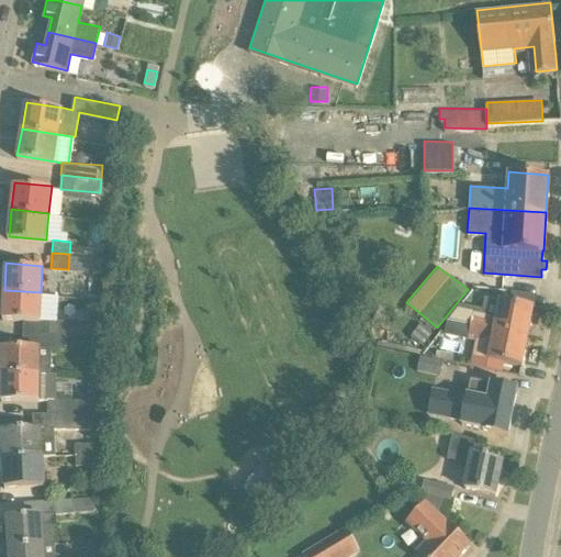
[(41,292),(4,290),(2,316),(25,319),(24,332),(66,333),(66,323),(66,320),(56,319),(40,319),(41,292)]
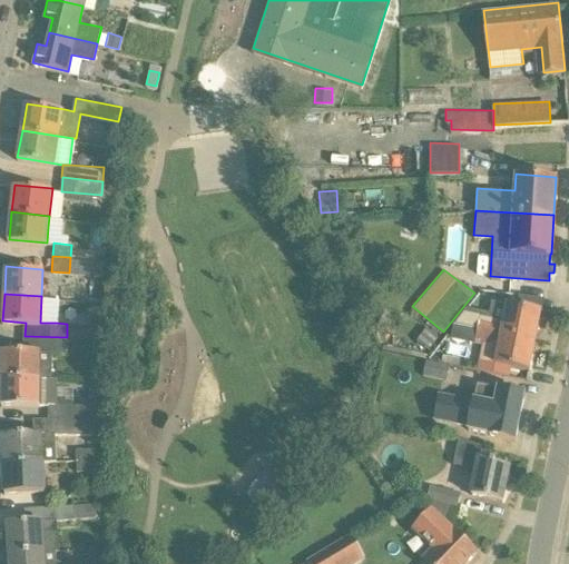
[(463,310),(454,322),(535,336),(540,307),(507,300),(491,297),(488,315),(463,310)]
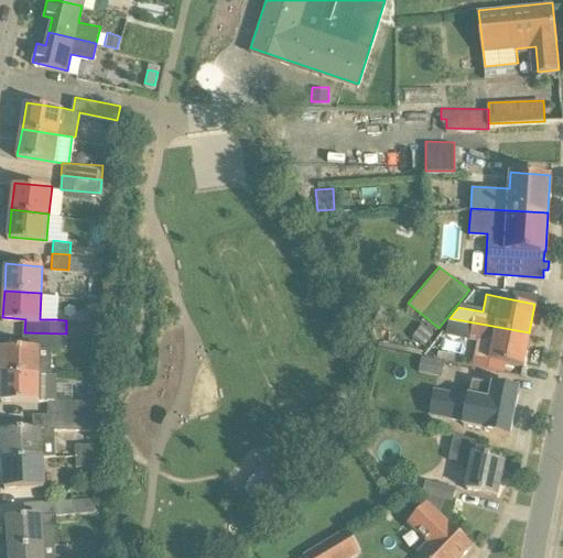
[(98,306),(93,297),(84,303),(89,312),(98,306)]
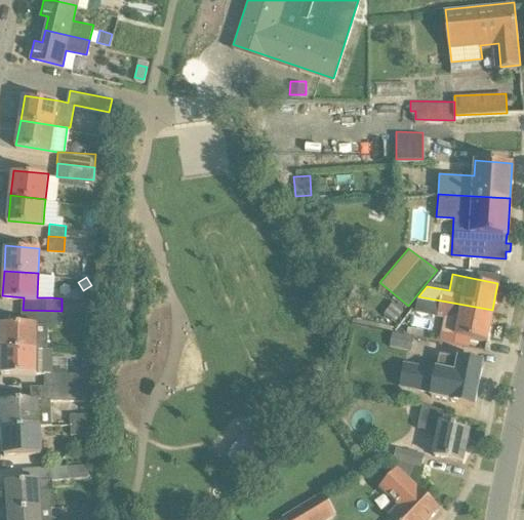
[(492,310),(418,296),(417,300),(415,311),(437,315),(453,318),(454,312),(460,313),(456,331),(487,337),(492,310)]
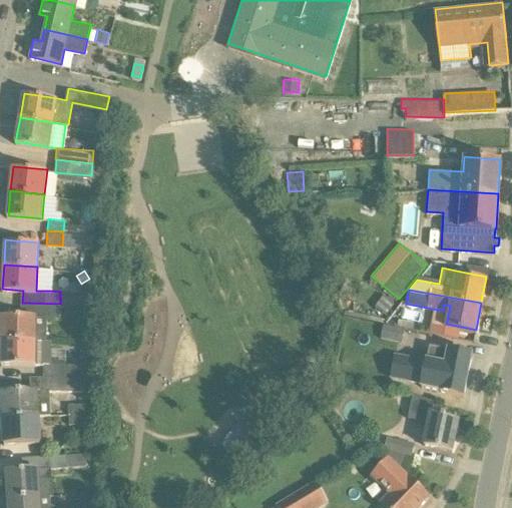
[(383,294),(375,305),(385,314),(394,302),(383,294)]
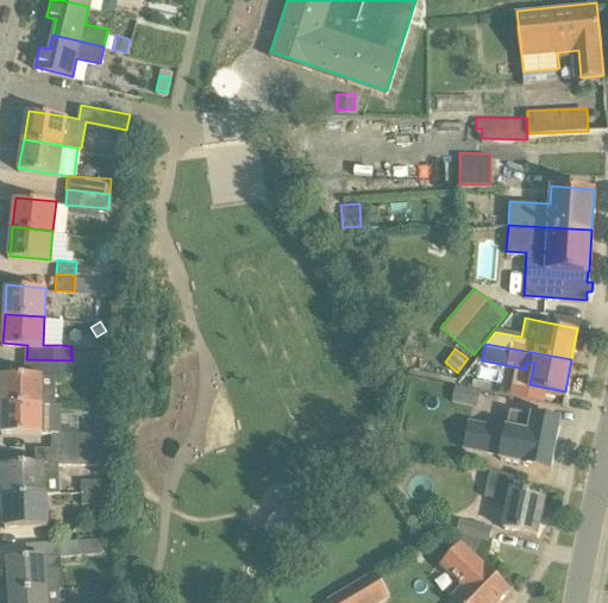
[(71,360),(99,362),(99,351),(71,350),(71,360)]
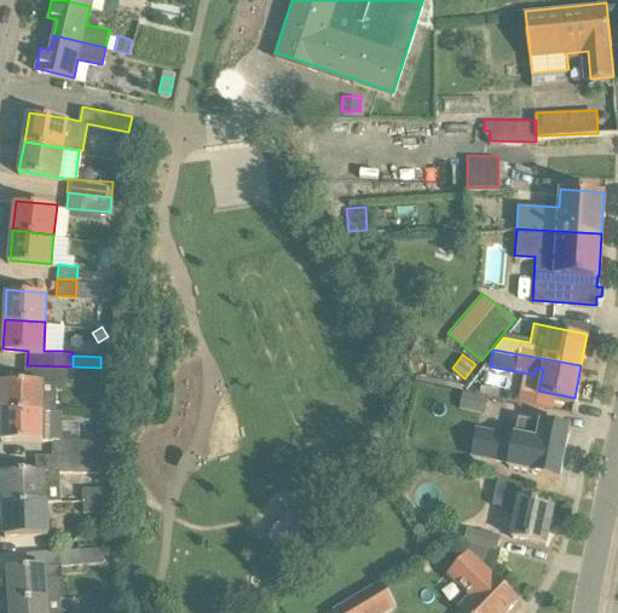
[(3,380),(1,409),(44,410),(56,410),(56,394),(44,394),(44,382),(57,381),(73,382),(73,366),(27,365),(26,380),(3,380)]
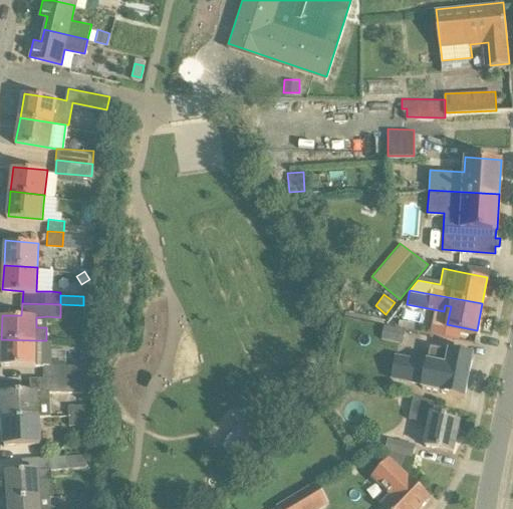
[(401,339),(404,327),(382,323),(380,336),(401,339)]
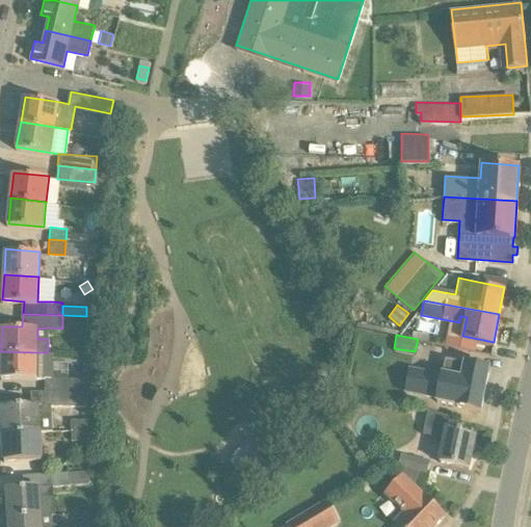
[(1,376),(37,377),(37,352),(1,351),(1,376)]
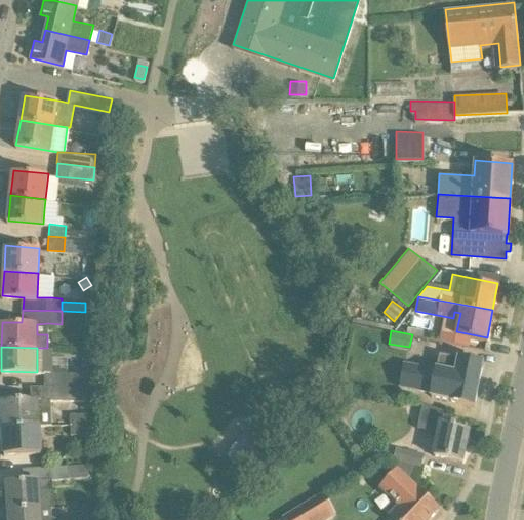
[(450,396),(474,401),(482,359),(439,350),(436,366),(403,360),(399,383),(432,389),(431,392),(450,396)]
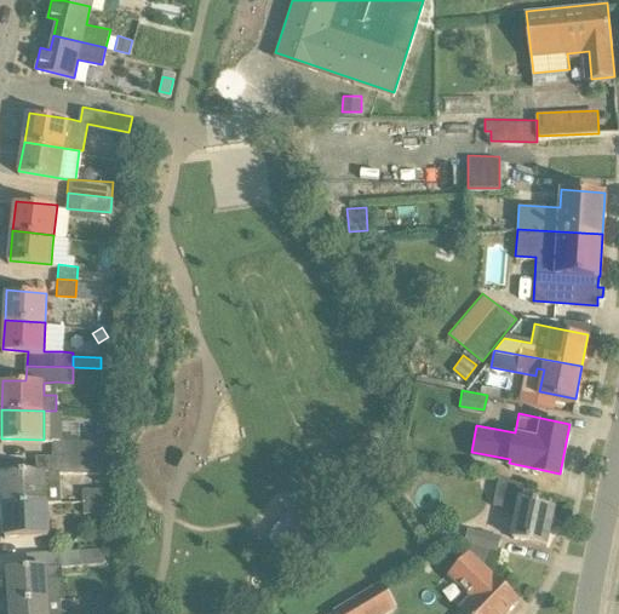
[(50,454),(102,453),(101,439),(50,439),(50,454)]
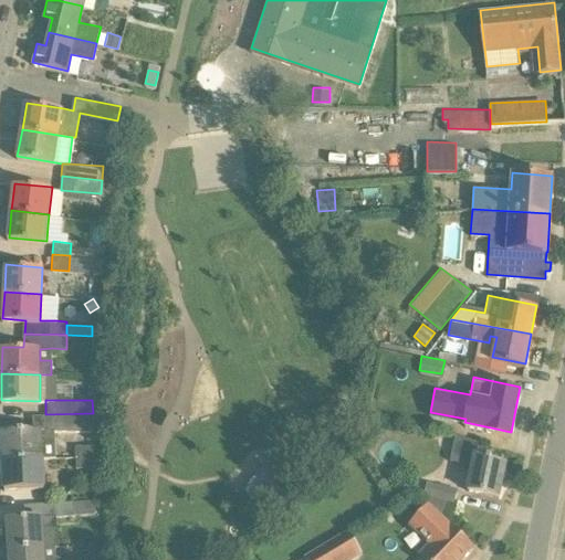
[(93,413),(45,414),(45,426),(2,429),(3,457),(43,456),(54,456),(53,431),(93,431),(93,413)]
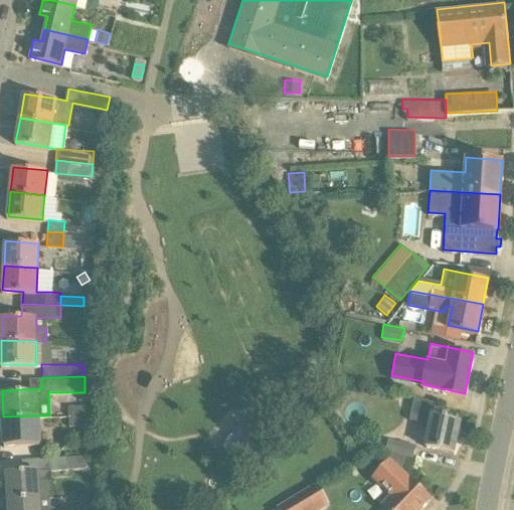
[(453,450),(460,419),(450,417),(451,415),(435,411),(437,401),(415,393),(408,416),(430,420),(424,444),(453,450)]
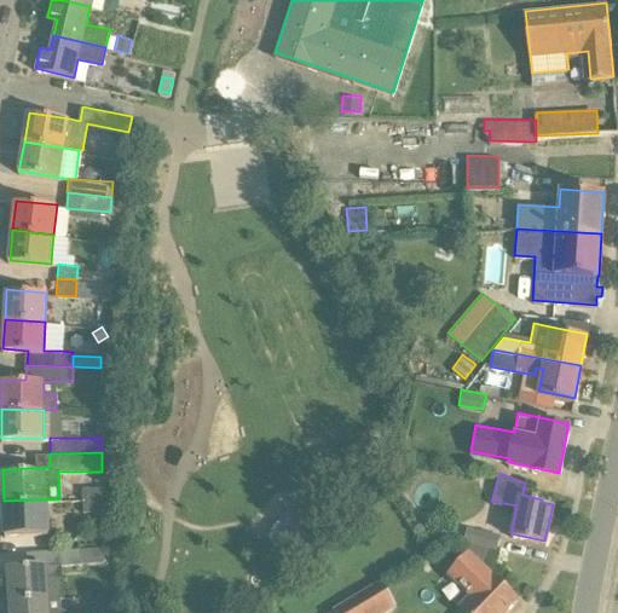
[(82,486),(82,498),(104,498),(104,486),(82,486)]
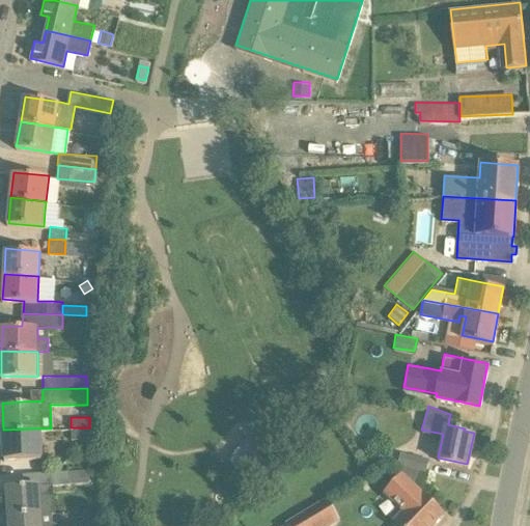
[(72,438),(90,437),(89,427),(71,427),(72,438)]
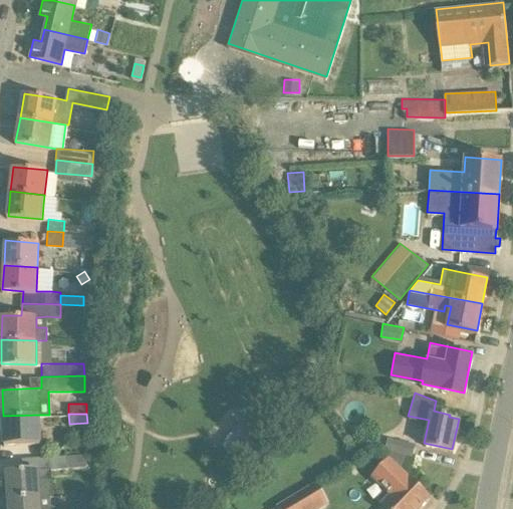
[(39,415),(3,416),(4,443),(40,441),(39,415)]
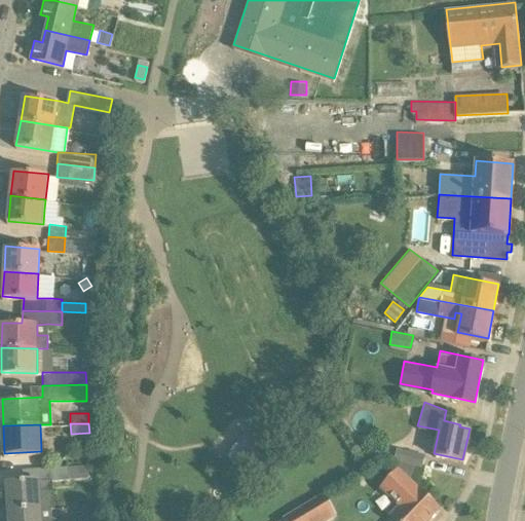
[(249,430),(228,452),(241,464),(262,442),(249,430)]
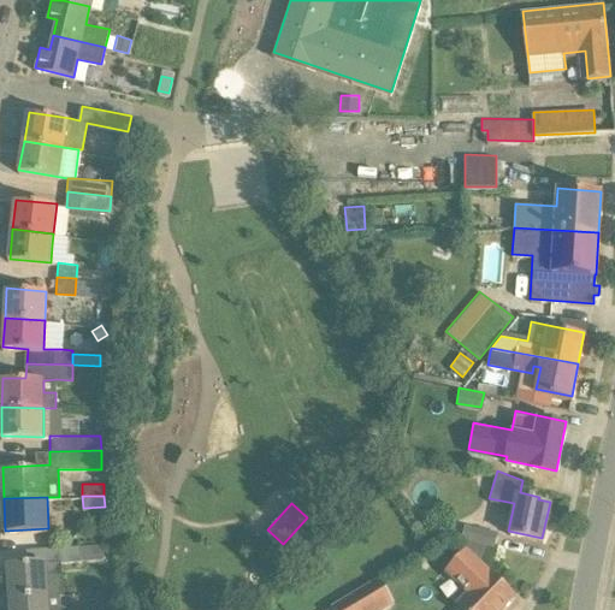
[(463,523),(460,539),(494,545),(497,531),(463,523)]
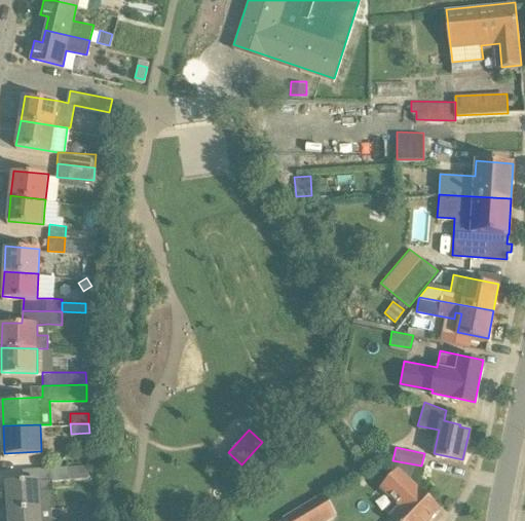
[(8,510),(40,508),(51,507),(50,493),(39,494),(38,480),(70,478),(69,464),(24,468),(25,480),(6,482),(8,510)]
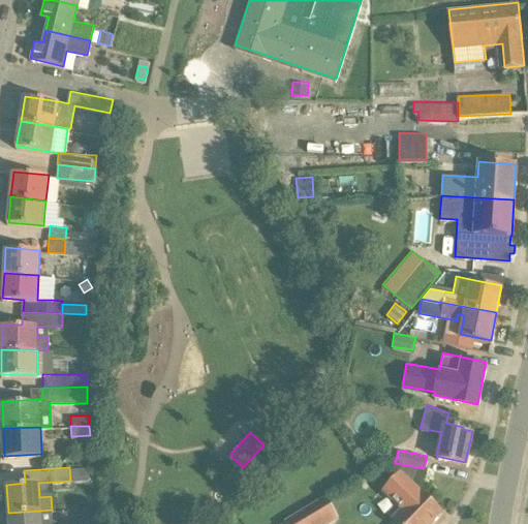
[(391,523),(428,523),(441,512),(420,490),(398,469),(379,489),(400,510),(392,517),(395,520),(391,523)]
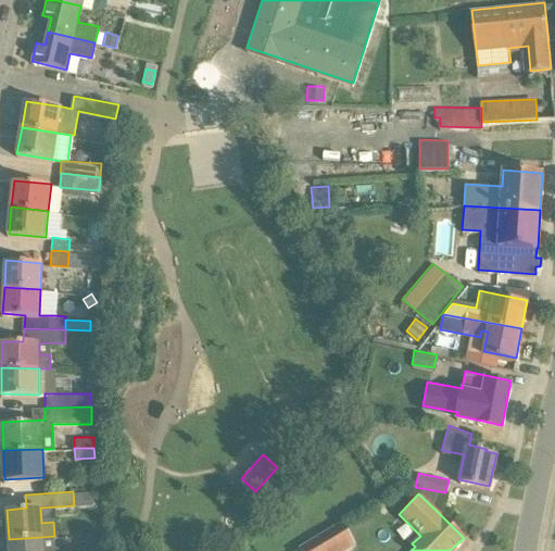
[(298,547),(290,550),(343,550),(355,545),(340,521),(298,547)]
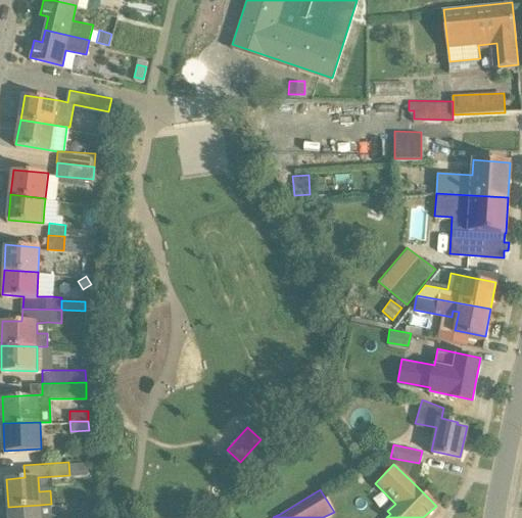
[(41,517),(40,505),(8,507),(8,517),(41,517)]
